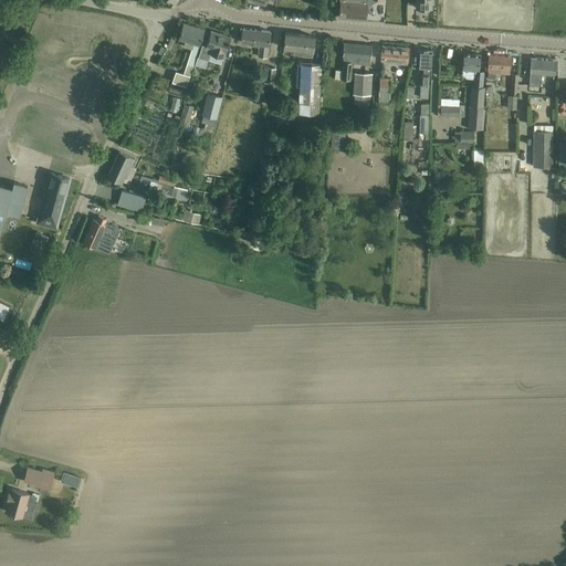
[(341,0),(339,17),(366,20),(367,6),(369,6),(376,1),(376,0),(341,0)]
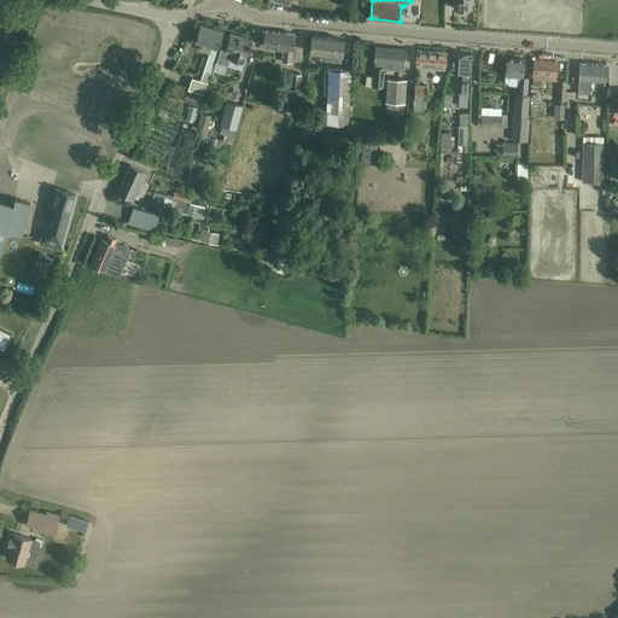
[(462,9),(471,9),(471,0),(454,0),(454,7),(456,7),(456,10),(462,10),(462,9)]
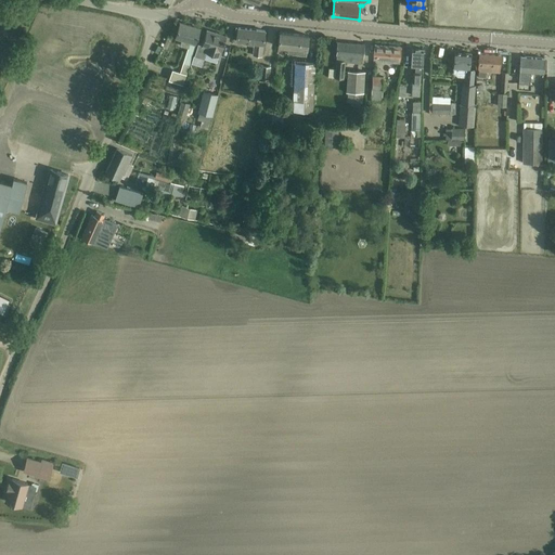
[(179,23),(175,38),(181,40),(180,46),(188,49),(183,64),(180,73),(186,75),(190,65),(201,28),(179,23)]
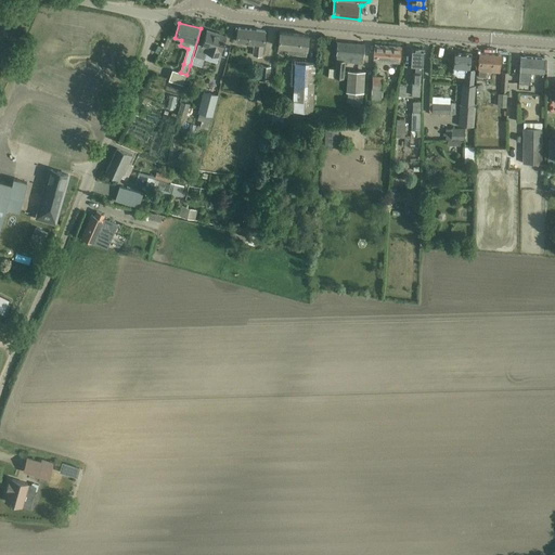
[(262,56),(263,41),(265,30),(239,28),(236,42),(254,44),(253,55),(262,56)]
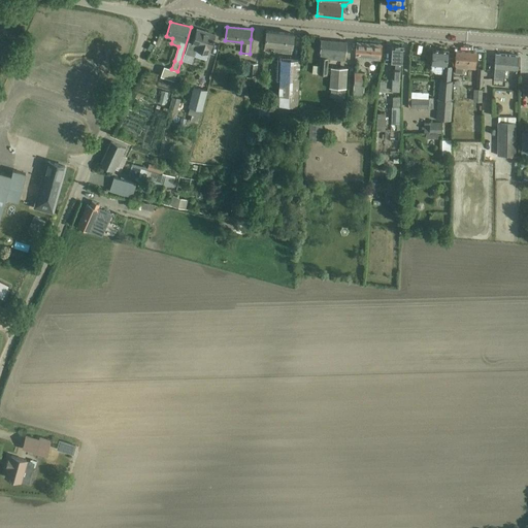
[(209,55),(211,46),(216,34),(197,29),(192,43),(189,42),(185,54),(195,57),(206,60),(207,55),(209,55)]
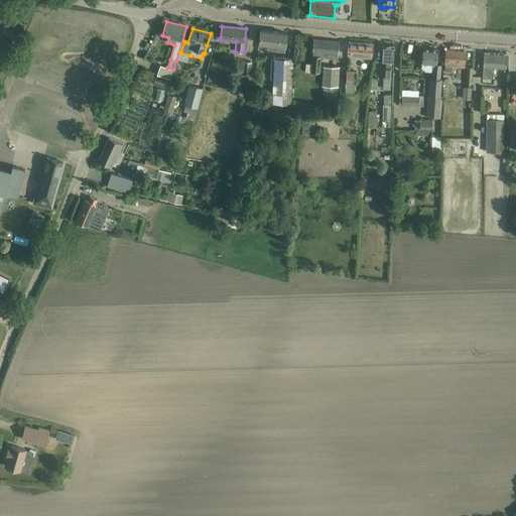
[(267,44),(266,49),(284,51),(286,33),(260,30),(259,43),(267,44)]
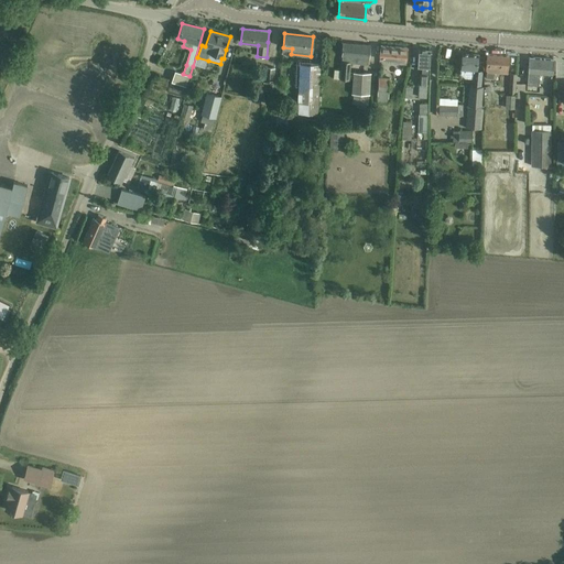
[(344,43),(343,54),(340,79),(349,80),(350,63),(367,65),(368,61),(369,56),(370,45),(344,43)]
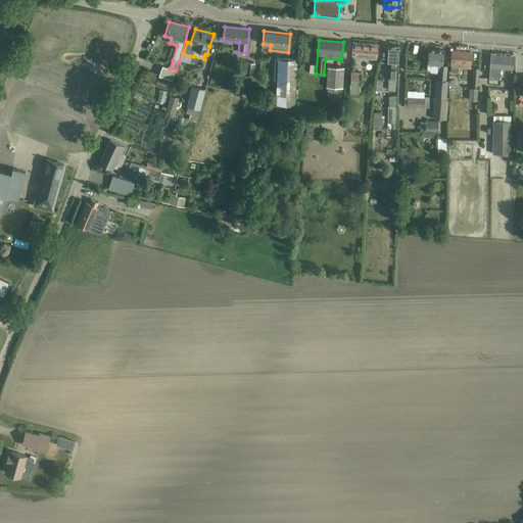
[(352,53),(361,54),(361,58),(368,58),(376,59),(377,55),(378,45),(353,43),(352,53)]
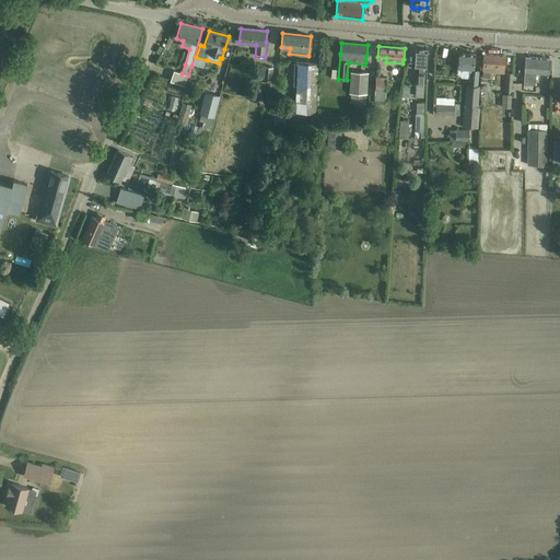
[(424,84),(424,82),(427,49),(416,49),(415,66),(420,66),(420,73),(417,73),(417,83),(424,84)]
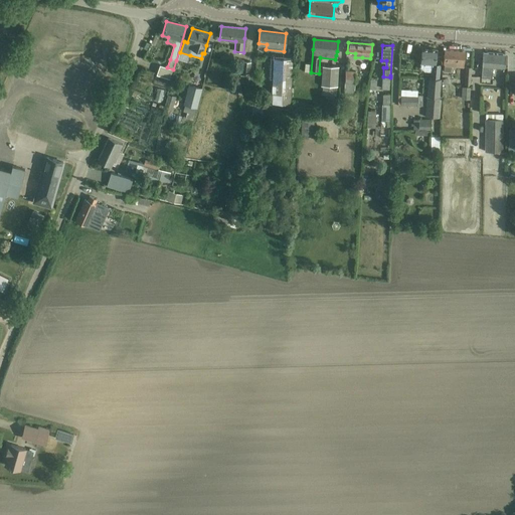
[(432,71),(431,78),(428,78),(425,117),(440,118),(442,97),(440,98),(442,79),(439,79),(441,64),(436,64),(437,49),(421,48),(421,58),(420,63),(420,67),(424,70),(432,71)]
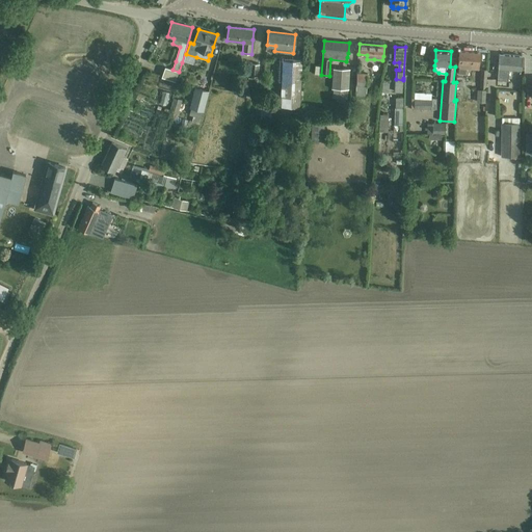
[(459,52),(458,68),(459,68),(467,69),(479,70),(480,53),(459,52)]
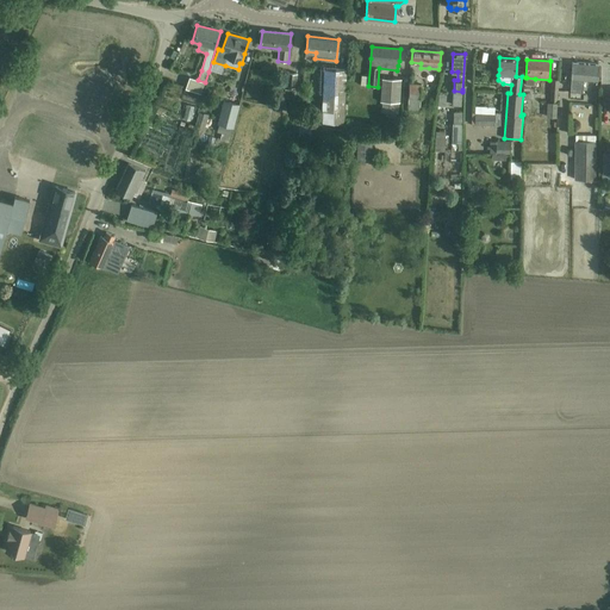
[(597,81),(599,64),(572,63),(572,74),(571,79),(572,79),(571,92),(584,92),(584,80),(597,81)]
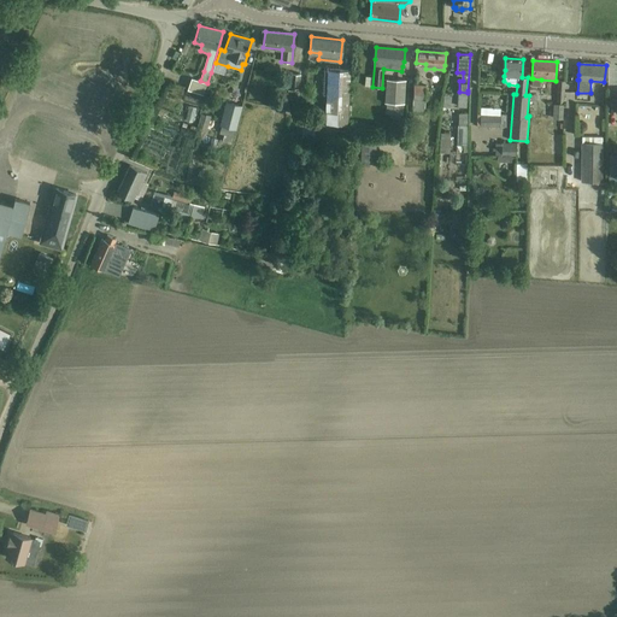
[(348,65),(325,65),(325,122),(348,122),(348,65)]
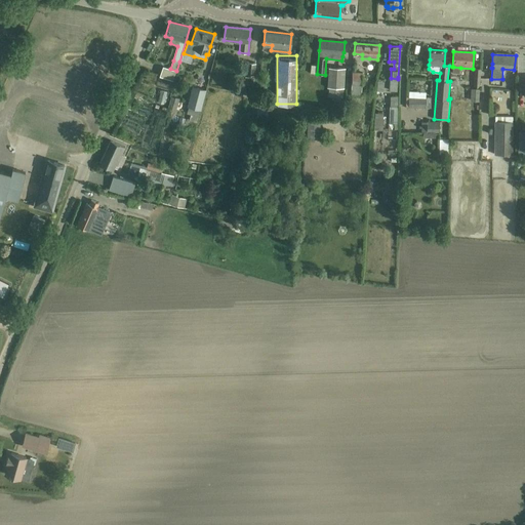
[(248,63),(246,74),(254,75),(255,63),(248,63)]
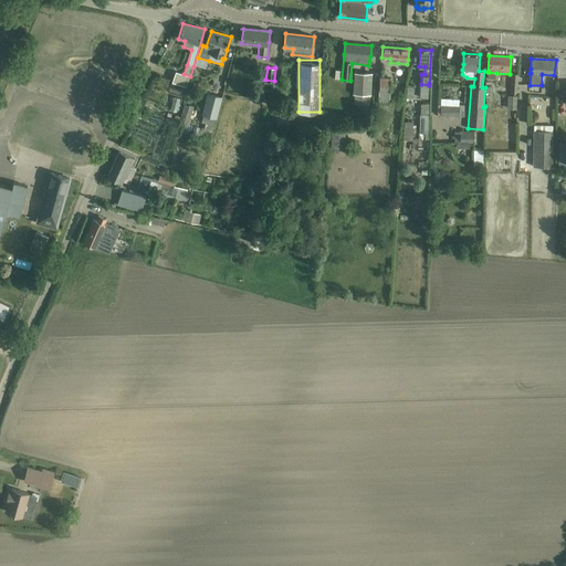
[(190,76),(176,71),(171,82),(187,87),(190,76)]
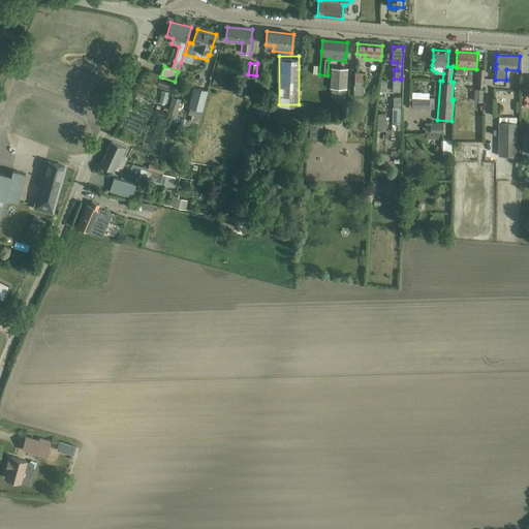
[(338,89),(337,101),(345,101),(348,68),(344,68),(332,68),(330,89),(338,89)]
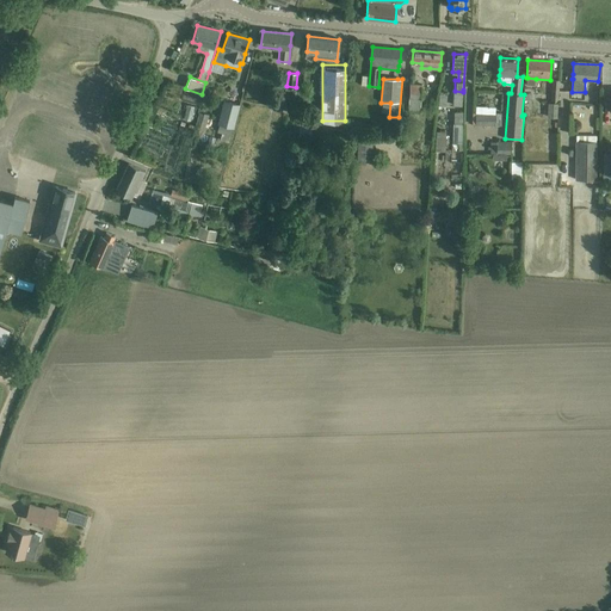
[(411,84),(409,102),(421,103),(421,85),(411,84)]
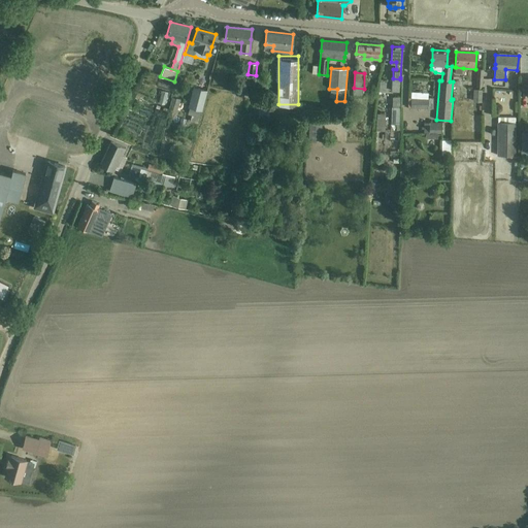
[(202,110),(207,90),(193,87),(188,107),(190,107),(188,114),(199,117),(201,110),(202,110)]
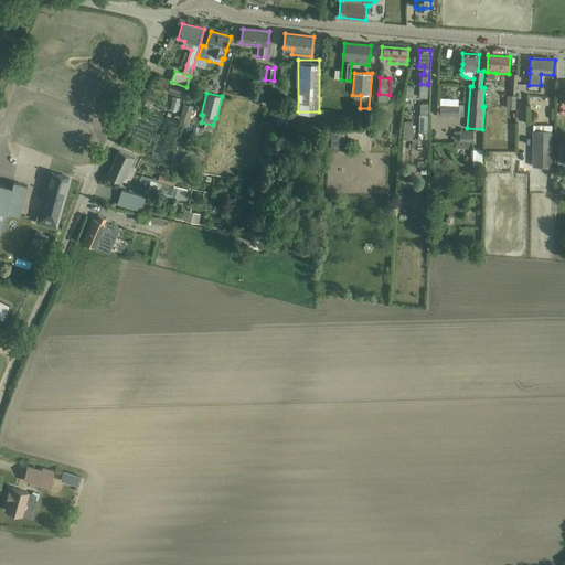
[(537,110),(547,110),(550,96),(531,94),(530,113),(537,113),(537,110)]
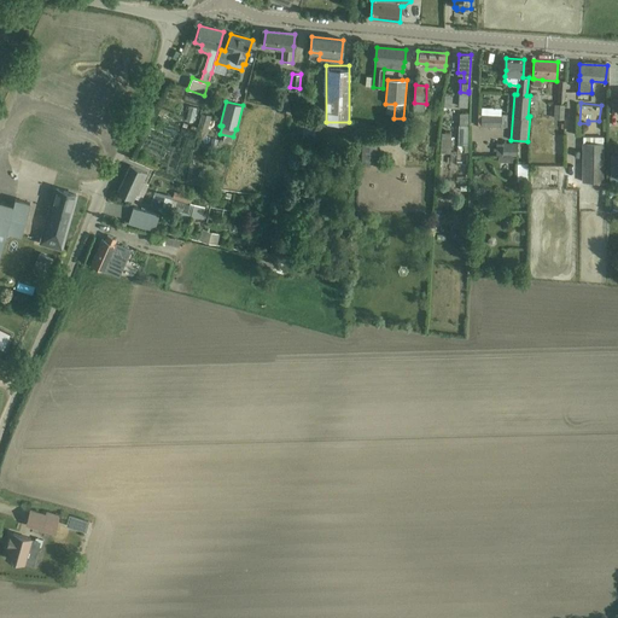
[(208,130),(213,116),(203,114),(199,123),(204,124),(203,128),(208,130)]
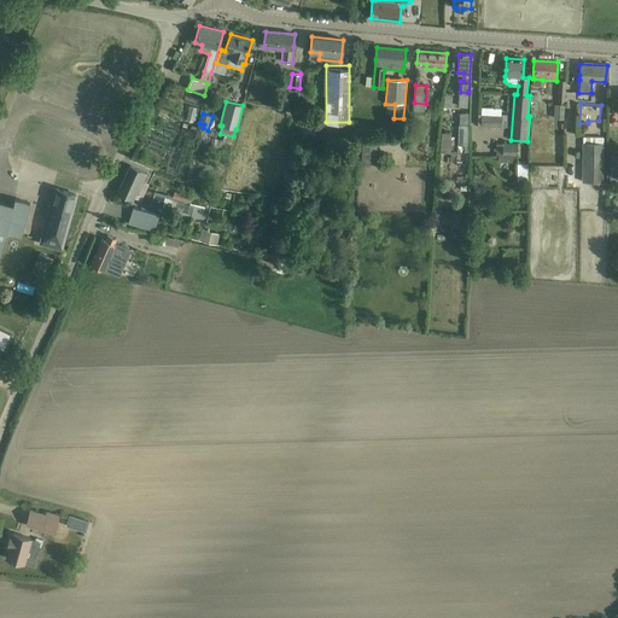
[(508,115),(482,114),(481,126),(508,127),(508,115)]
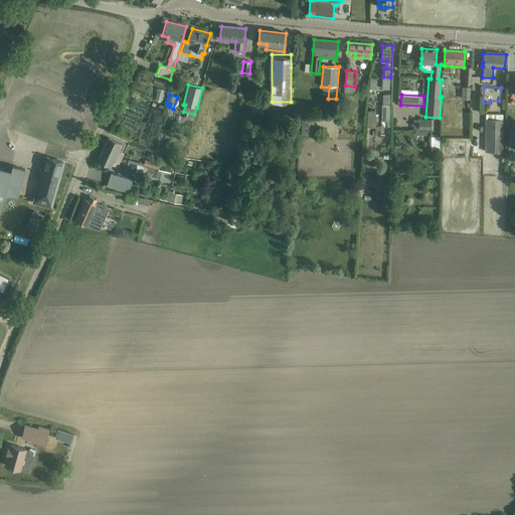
[(252,116),(262,118),(264,109),(247,106),(246,110),(252,111),(252,116)]
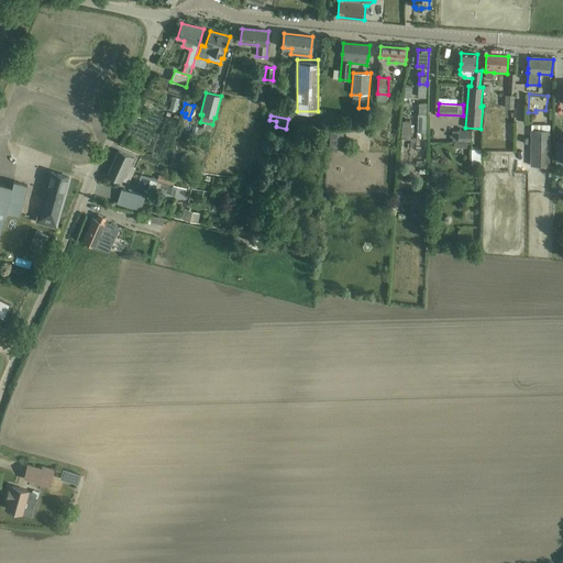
[(328,147),(341,147),(342,129),(329,129),(328,147)]
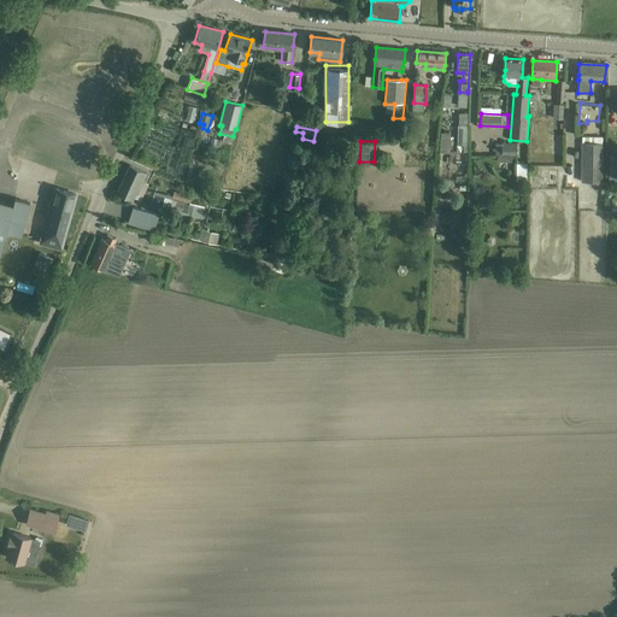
[(601,182),(604,144),(582,142),(581,182),(601,182)]
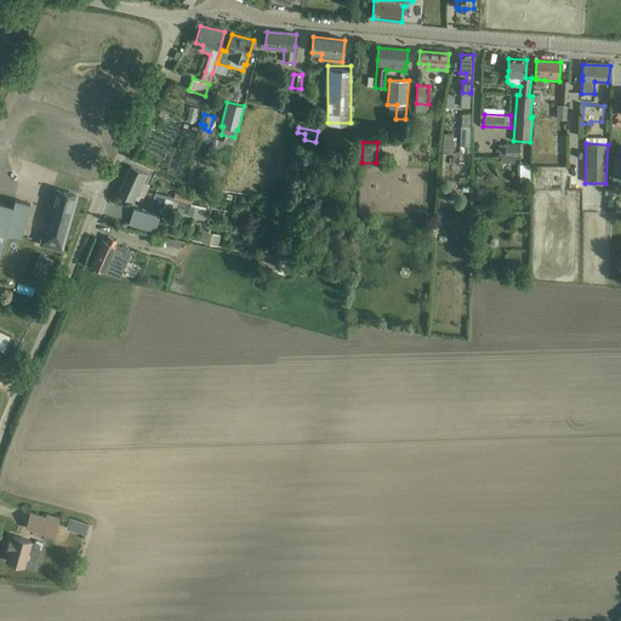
[(520,144),(499,144),(499,157),(519,157),(520,144)]
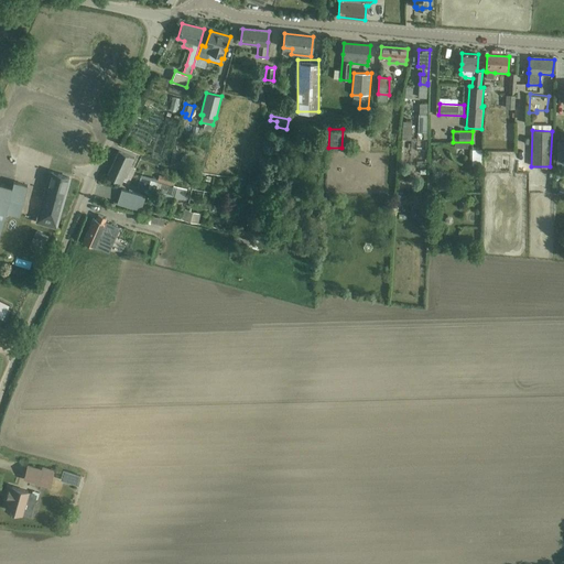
[(119,151),(107,176),(117,182),(120,183),(121,181),(128,183),(134,169),(130,166),(133,158),(129,155),(119,151)]
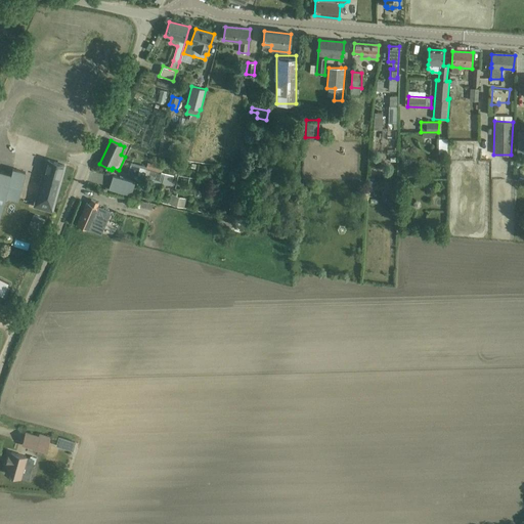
[(47,161),(35,206),(51,210),(64,165),(47,161)]
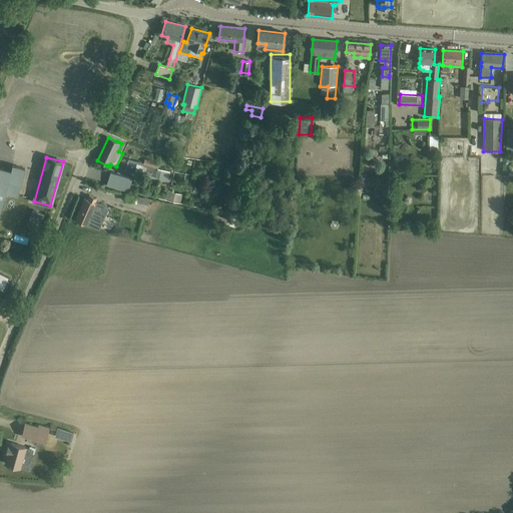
[(159,164),(145,158),(143,164),(157,169),(159,164)]
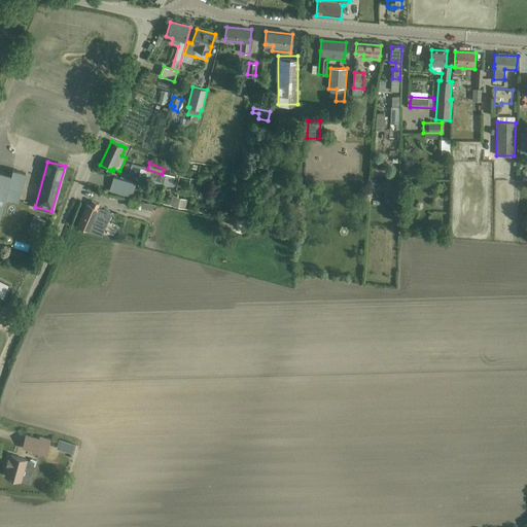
[(0,172),(0,213),(5,198),(18,201),(26,174),(12,170),(11,175),(0,172)]
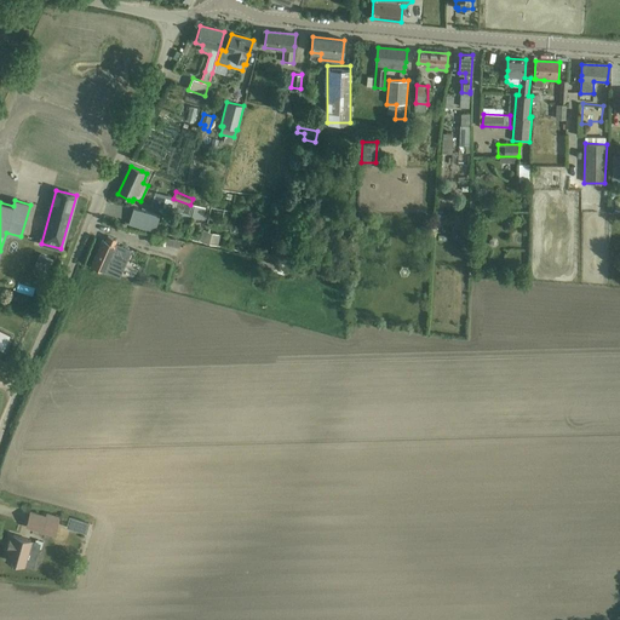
[(201,208),(193,206),(190,206),(188,216),(174,212),(174,216),(189,219),(190,217),(199,219),(197,223),(202,224),(202,220),(204,220),(206,210),(201,208)]
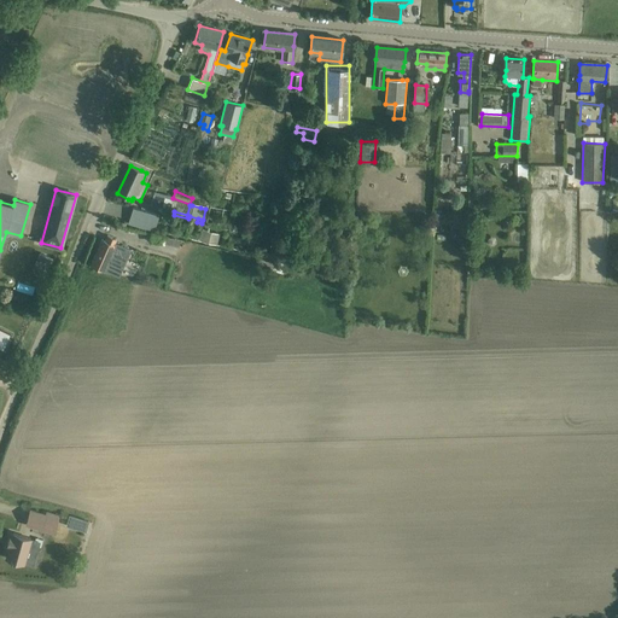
[(159,215),(135,209),(132,208),(127,223),(155,231),(159,215)]
